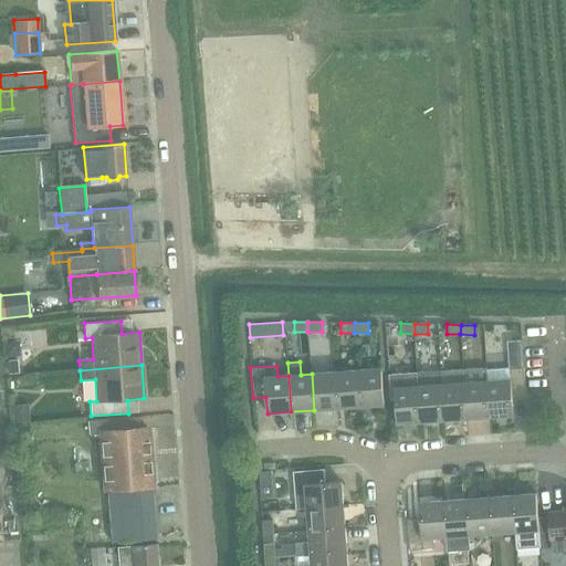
[(486,370),(490,417),(514,416),(513,399),(526,398),(523,367),(486,370)]
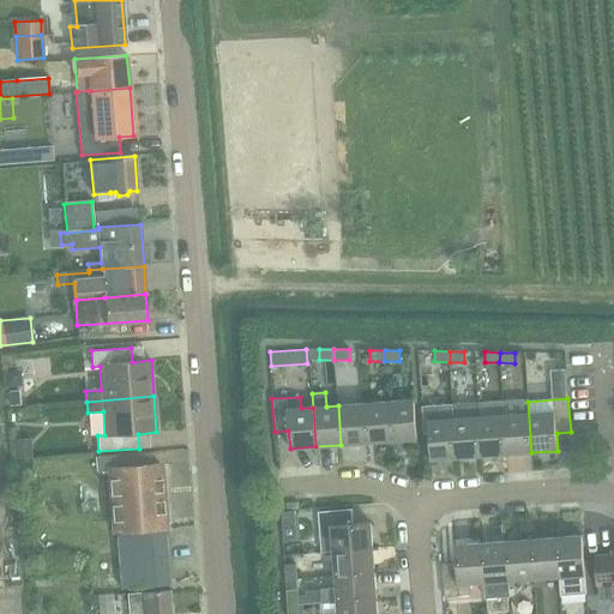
[(391,440),(417,439),(414,399),(387,402),(391,440)]
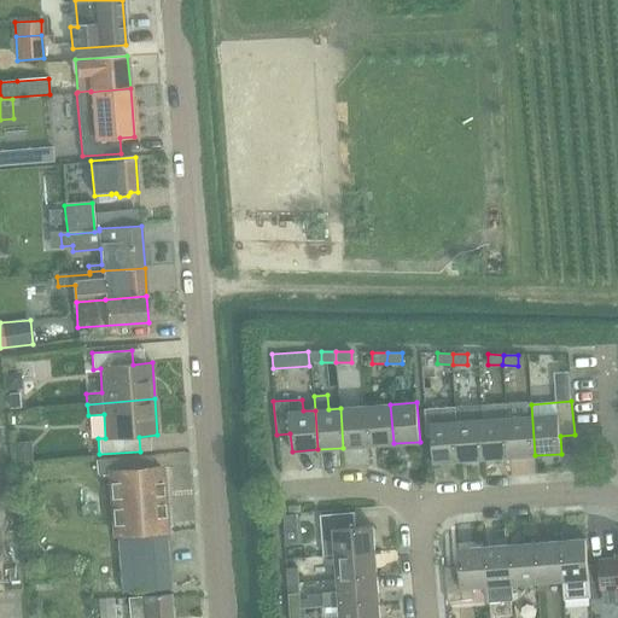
[(531,402),(506,404),(509,458),(535,455),(531,404),(531,402)]
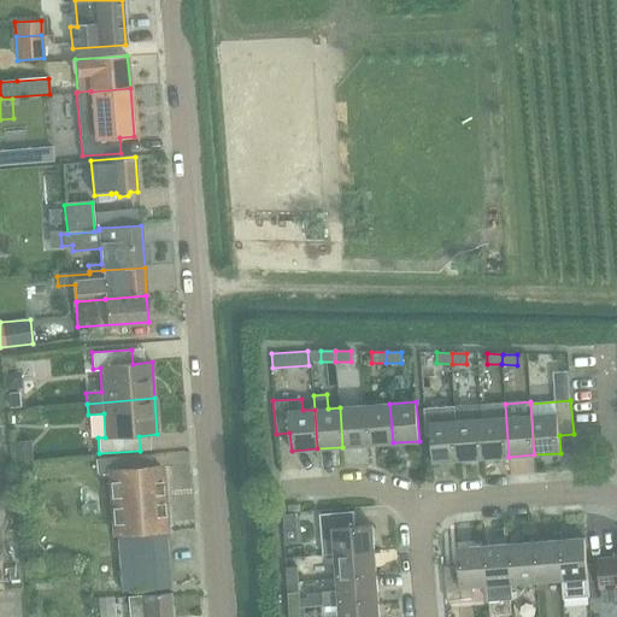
[(483,458),(509,457),(505,404),(505,403),(480,405),(483,458)]
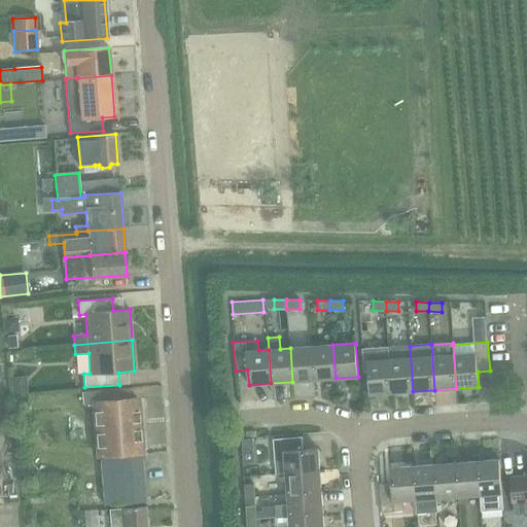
[(332,345),(311,346),(314,380),(336,378),(332,345)]
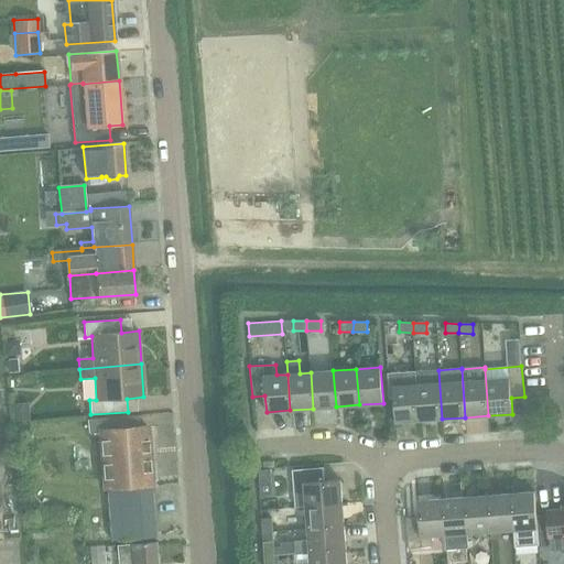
[(336,407),(333,370),(311,372),(313,409),(336,407)]
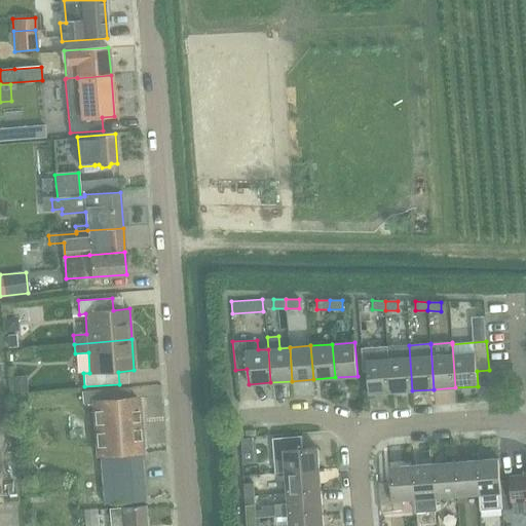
[(409,345),(387,346),(390,392),(412,390),(409,345)]
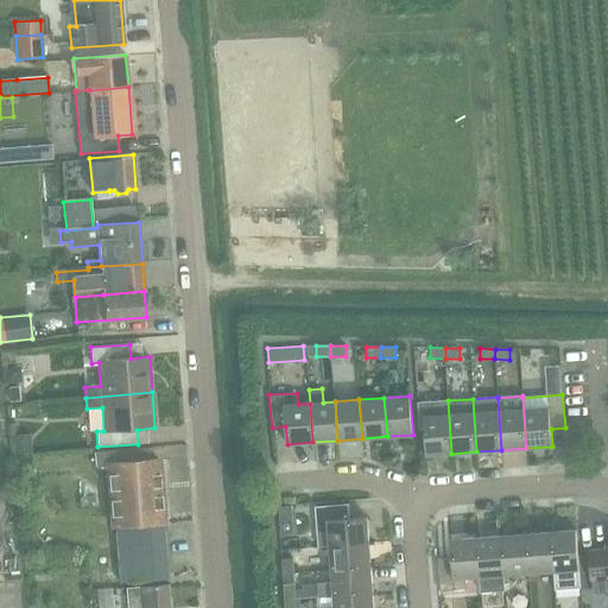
[(448,400),(423,403),(426,455),(451,454),(448,400)]
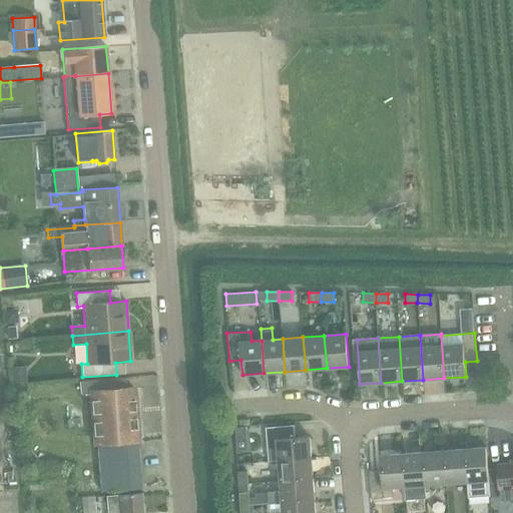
[(116,378),(79,382),(80,394),(93,393),(93,402),(95,422),(89,423),(90,432),(96,431),(97,444),(137,440),(133,388),(117,390),(116,378)]
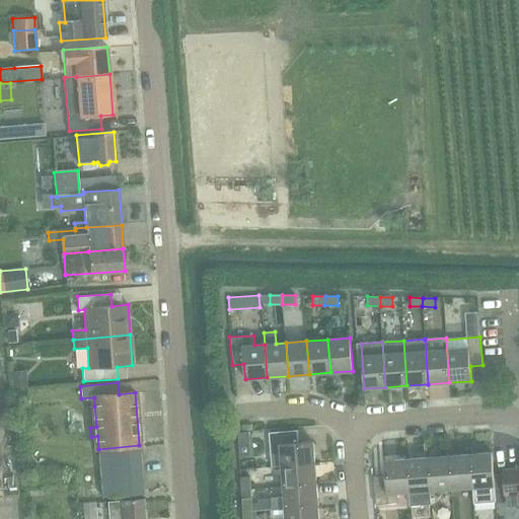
[(270,433),(269,433),(272,466),(282,466),(314,463),(313,442),(298,443),(297,431),(270,433)]
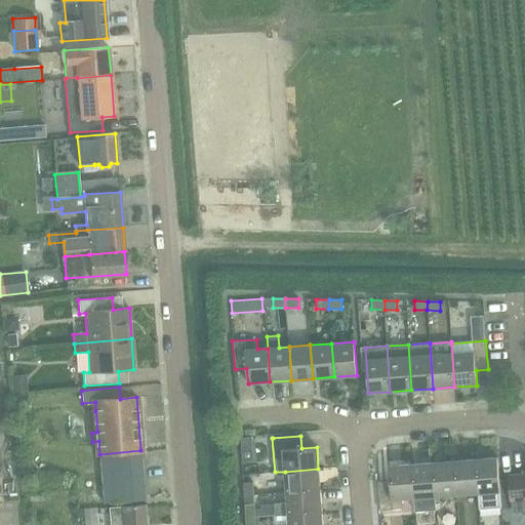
[(140,450),(99,454),(104,502),(144,499),(140,451),(140,450)]
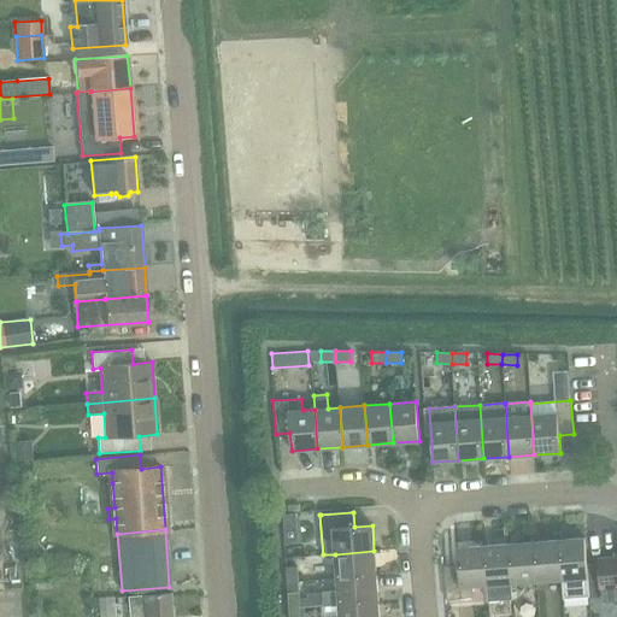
[(589,597),(587,577),(585,539),(558,540),(562,580),(563,599),(589,597)]
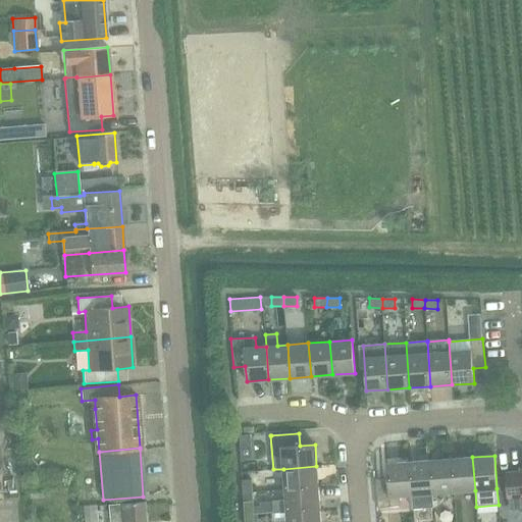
[(472,457),(451,459),(454,491),(475,490),(472,457)]
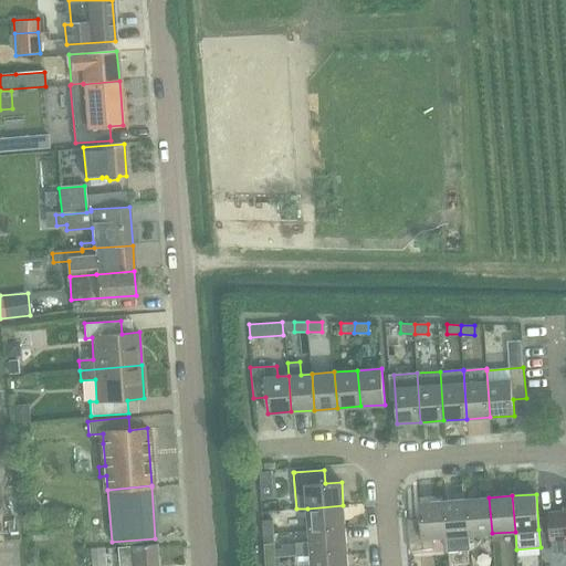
[(489,498),(467,499),(469,535),(492,533),(489,498)]
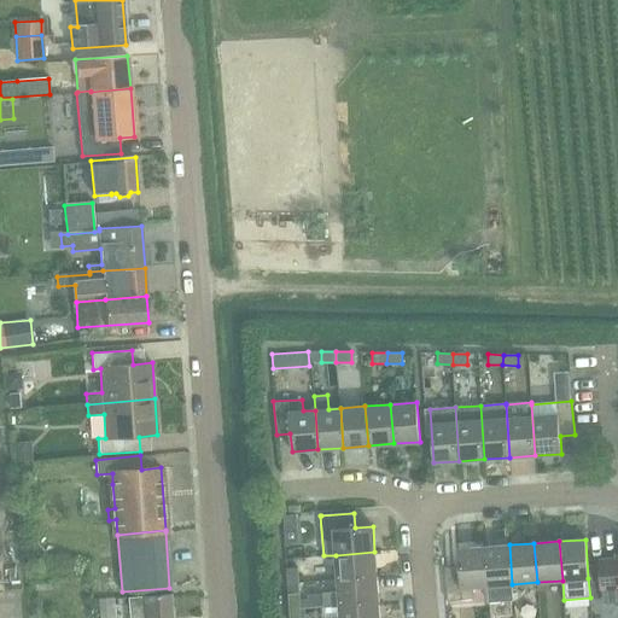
[(509,544),(484,547),(487,587),(488,602),(513,601),(512,584),(509,544)]
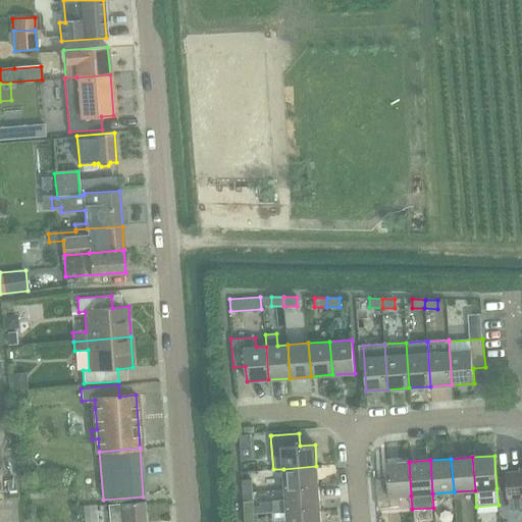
[(411,496),(409,462),(386,464),(387,478),(375,479),(377,508),(401,506),(400,496),(411,496)]
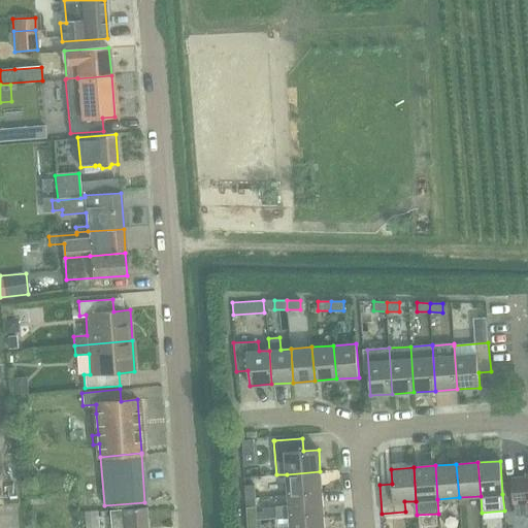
[(287,474),(288,495),(322,493),(320,471),(287,474)]
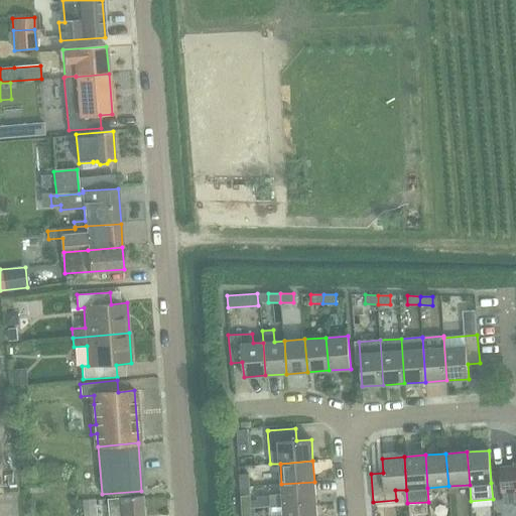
[(515,463),(514,464),(514,467),(500,468),(503,504),(515,503),(515,463)]
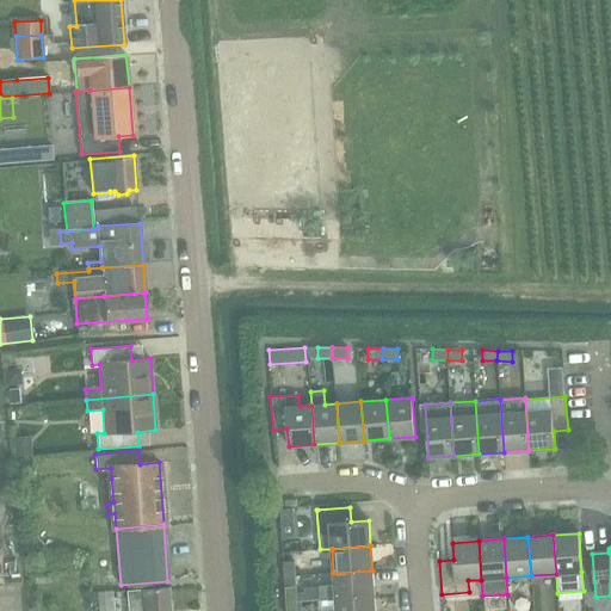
[(0,566),(11,567),(10,553),(0,551),(0,566)]
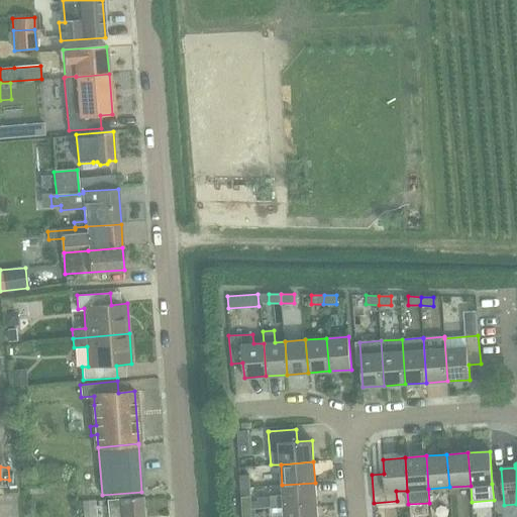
[(239,476),(240,489),(249,488),(248,475),(239,476)]
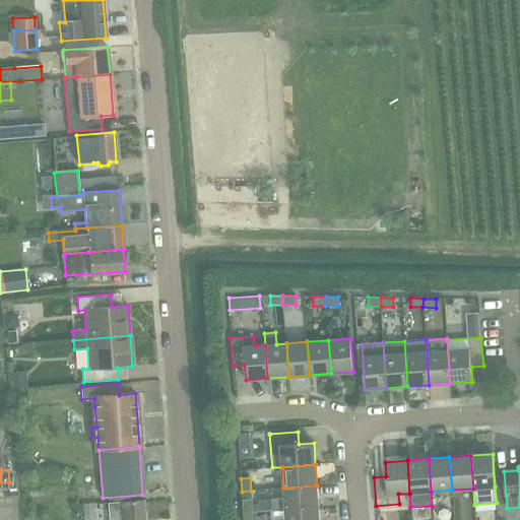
[(319,507),(317,485),(283,488),(284,499),(271,500),(272,511),(285,510),(285,509),(319,507)]
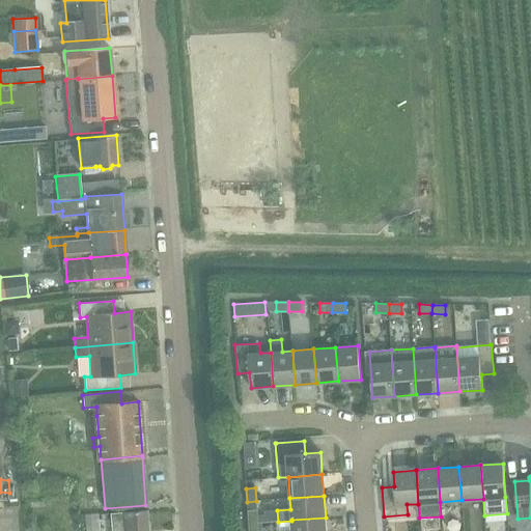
[(248,510),(249,524),(258,523),(257,509),(248,510)]
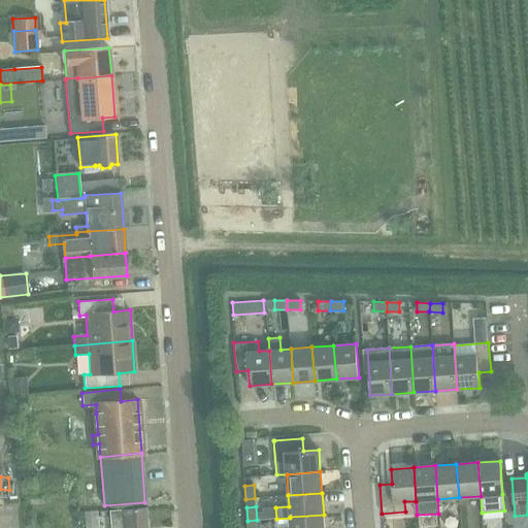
[(110,527),(146,527),(145,507),(109,510),(110,527)]
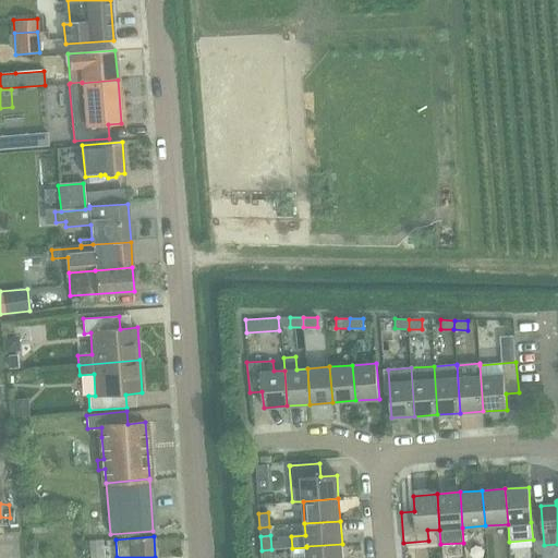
[(104,557),(102,542),(89,542),(91,557),(104,557)]
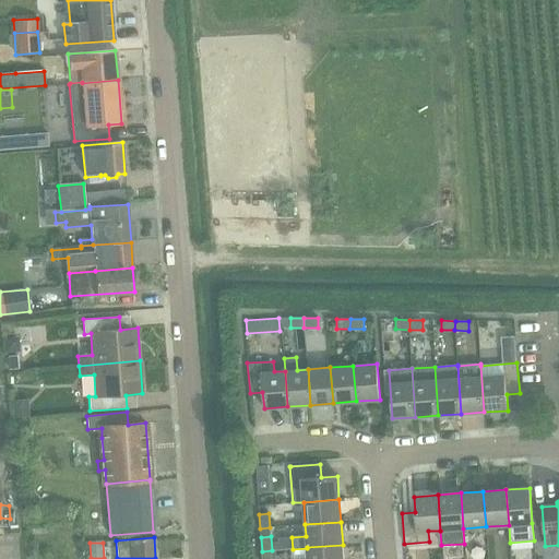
[(343,558),(343,545),(307,547),(307,548),(293,549),(293,558),(343,558)]
